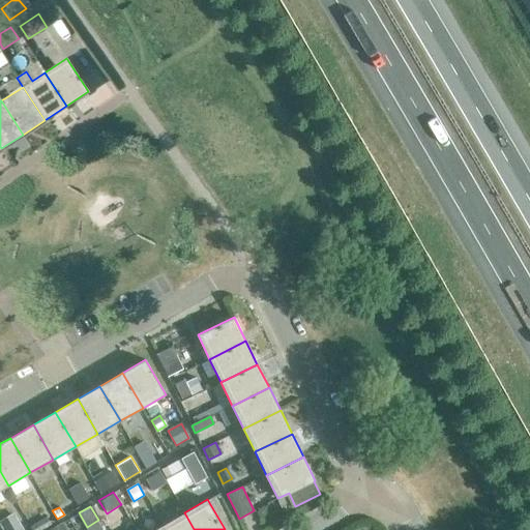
[(162,526),(164,529),(194,529),(184,512),(162,526)]
